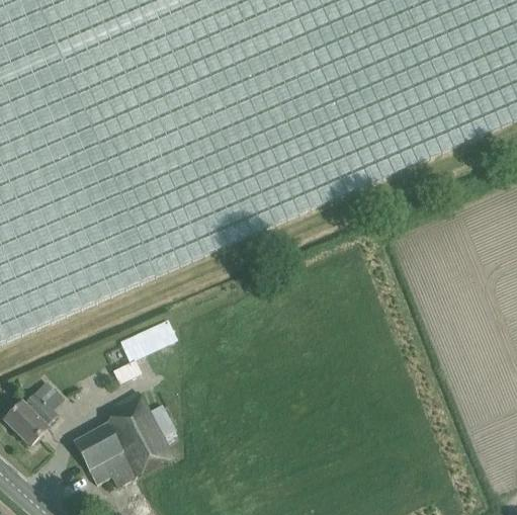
[(0,0),(0,344),(516,118),(516,0),(0,0)]
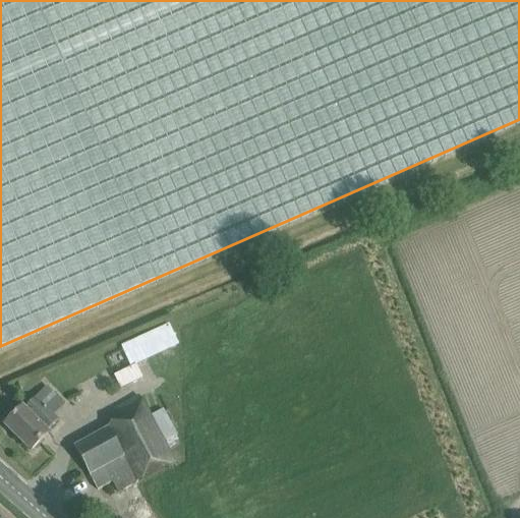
[(155,328),(120,343),(129,362),(164,347),(155,328)]
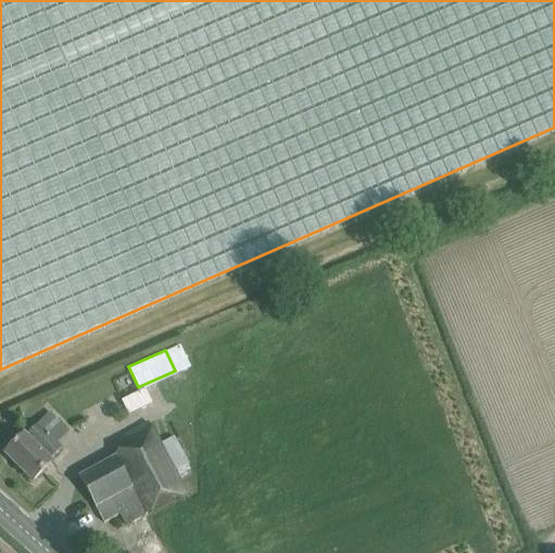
[(128,413),(147,405),(140,391),(122,399),(128,413)]
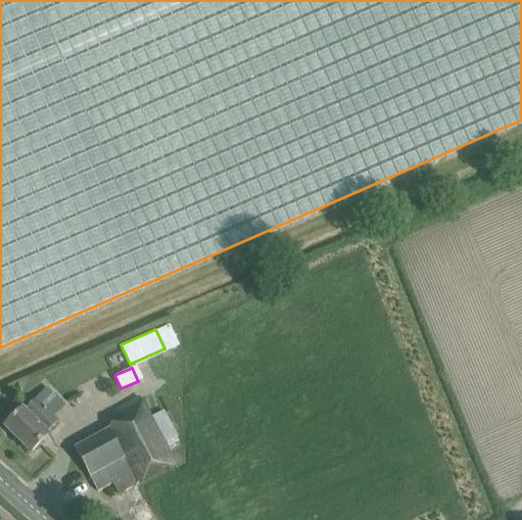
[(46,430),(57,419),(35,396),(25,408),(16,399),(6,410),(12,416),(4,424),(30,450),(48,431),(46,430)]
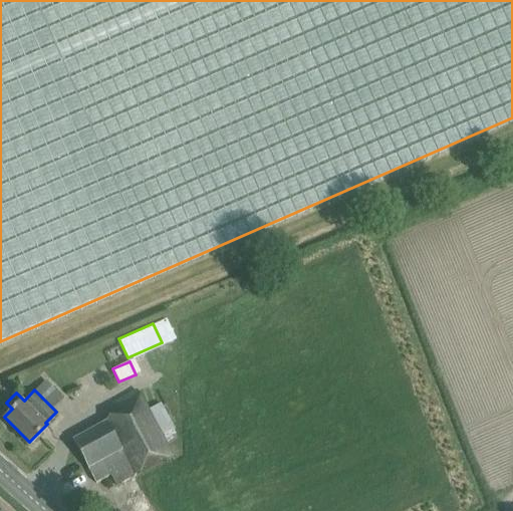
[(118,414),(72,438),(95,481),(110,473),(115,484),(134,474),(172,454),(148,409),(138,390),(131,393),(113,403),(118,414)]
